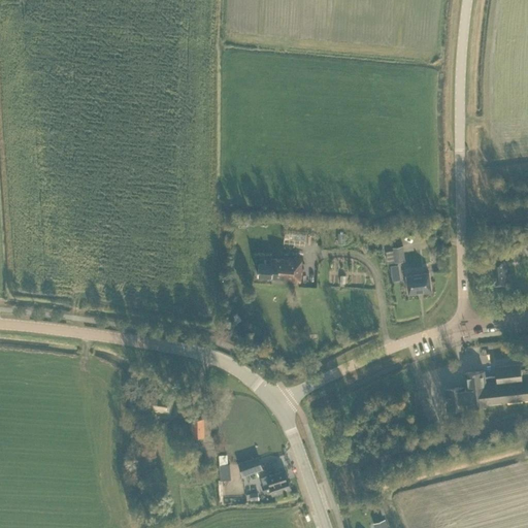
[(507,243),(508,260),(520,259),(519,242),(507,243)]
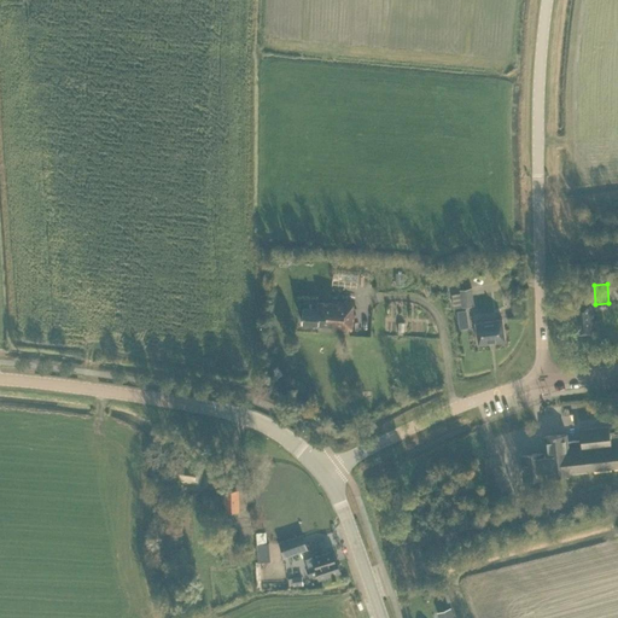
[(454,297),(455,308),(476,305),(472,287),(460,290),(460,296),(454,297)]
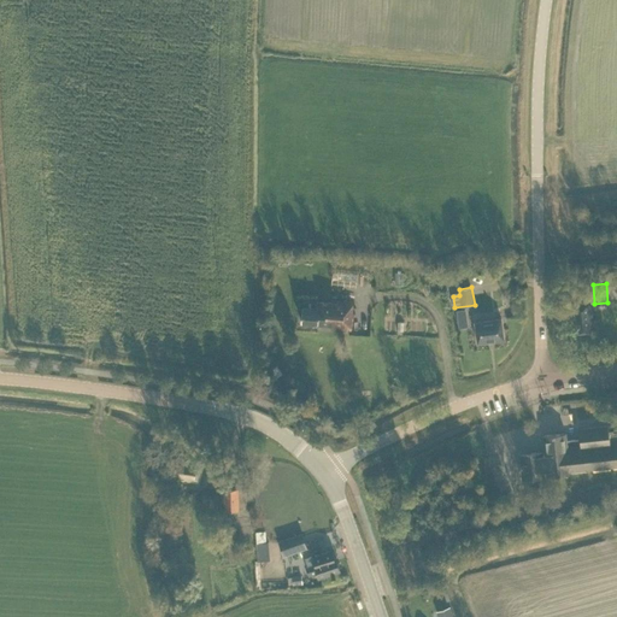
[(333,327),(333,328),(352,330),(353,303),(338,301),(339,293),(329,292),(328,303),(316,301),(316,309),(304,307),(303,324),(333,327)]
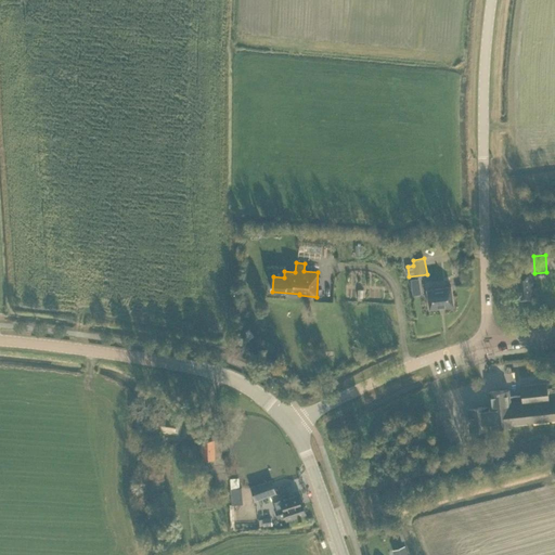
[(518,287),(519,300),(532,299),(532,297),(534,296),(532,273),(514,275),(515,287),(518,287)]
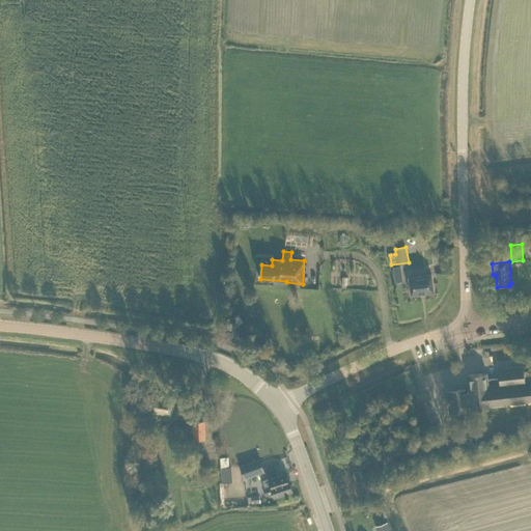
[(395,282),(403,281),(402,272),(394,274),(395,282)]
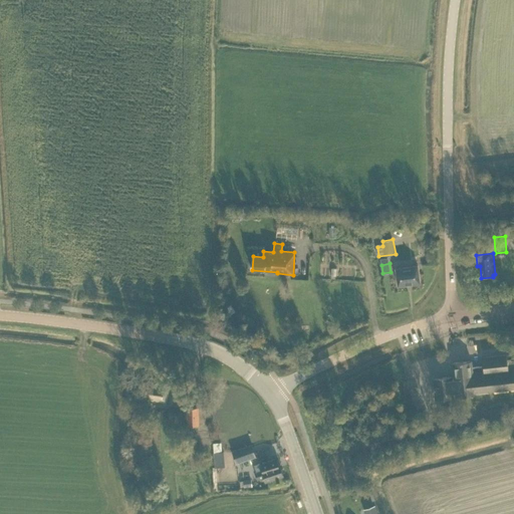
[(396,268),(399,286),(421,283),(418,265),(396,268)]
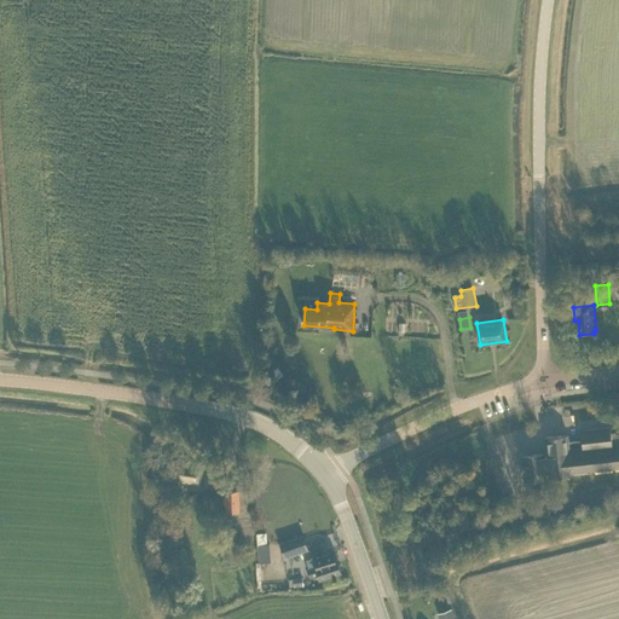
[(544,456),(544,452),(522,455),(525,481),(547,479),(547,472),(549,472),(550,478),(572,475),(572,473),(618,467),(618,433),(615,434),(615,432),(612,433),(611,427),(582,431),(583,440),(568,441),(568,434),(545,437),(548,456),(544,456)]
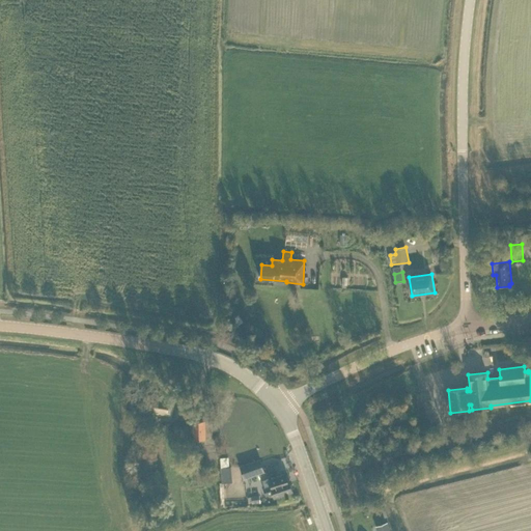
[(206,452),(206,463),(210,463),(210,470),(216,470),(215,422),(205,422),(205,420),(193,421),(194,453),(206,452)]
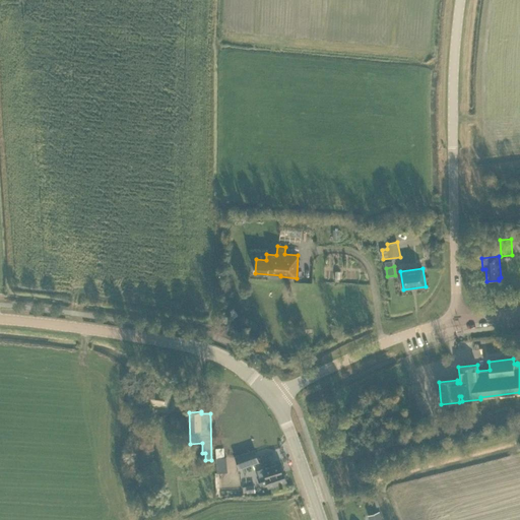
[(172,432),(182,432),(182,419),(172,419),(172,432)]
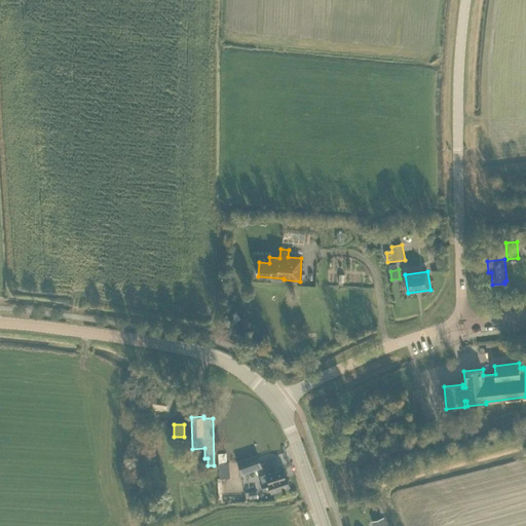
[(262,468),(259,457),(259,455),(238,461),(242,474),(249,472),(249,473),(262,468)]
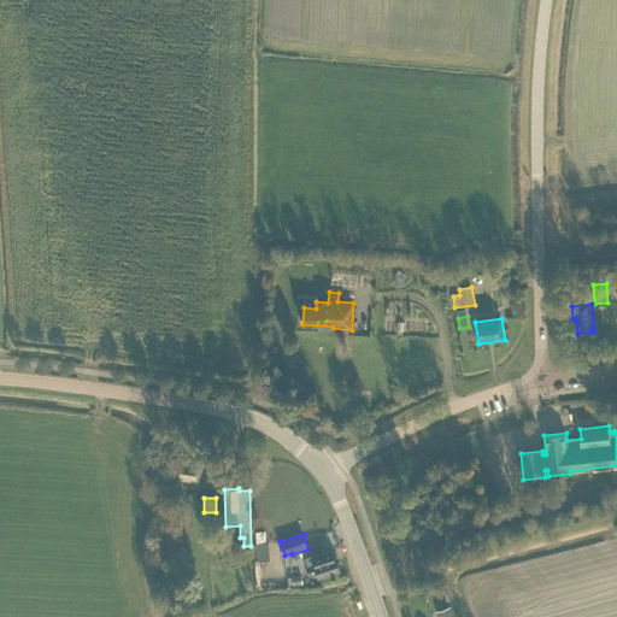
[(258,560),(270,559),(269,541),(257,542),(258,560)]
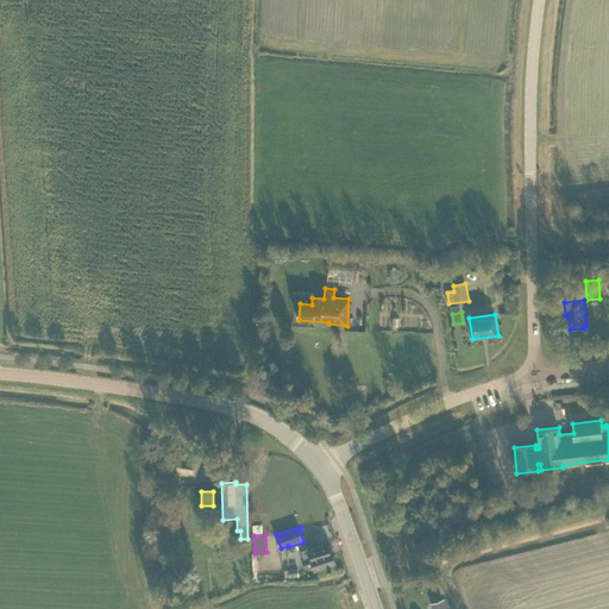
[(327,542),(315,547),(308,550),(312,557),(303,560),(306,569),(314,566),(315,571),(336,564),(332,551),(331,551),(327,542)]
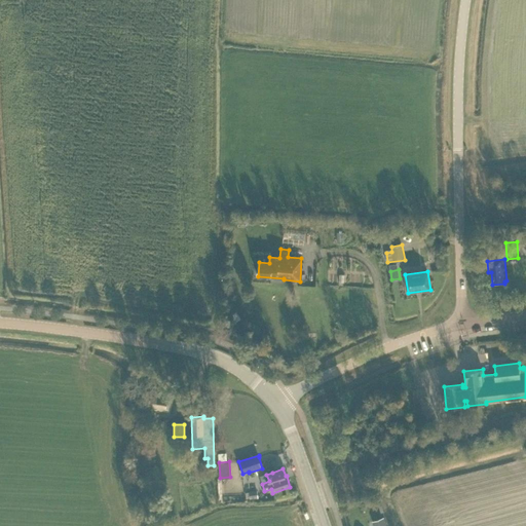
[(372,521),(374,525),(387,525),(384,517),(372,521)]
